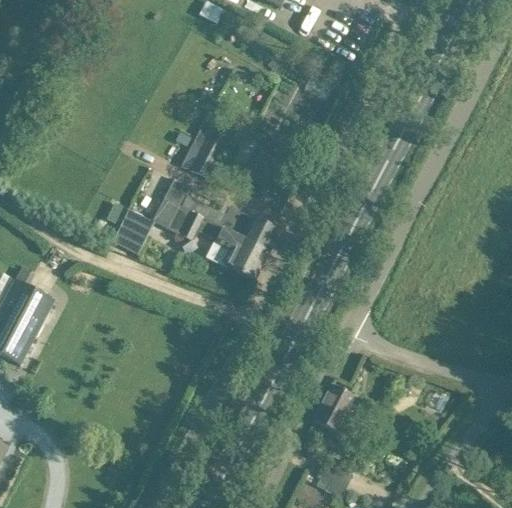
[(206,0),(198,14),(218,24),(224,10),(206,0)]
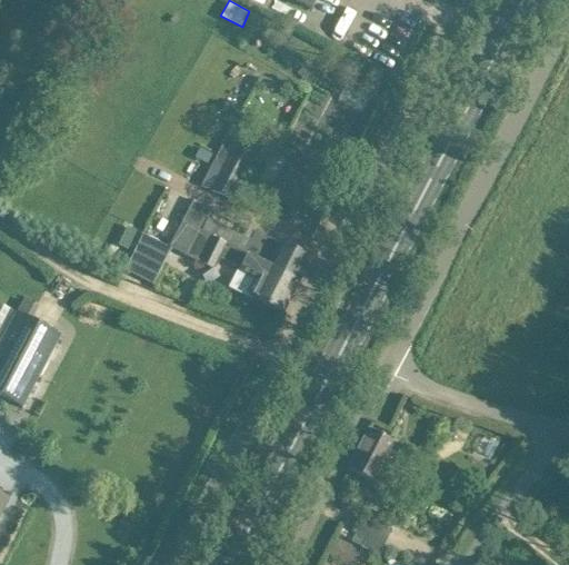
[(227,86),(219,103),(236,111),(245,93),(227,86)]
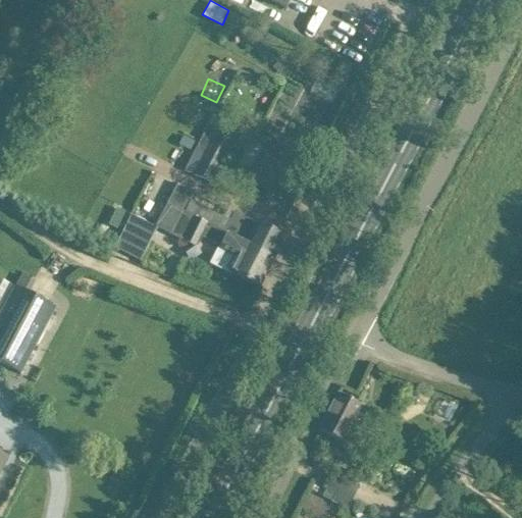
[(191,153),(184,167),(191,171),(212,182),(231,144),(203,130),(191,153)]
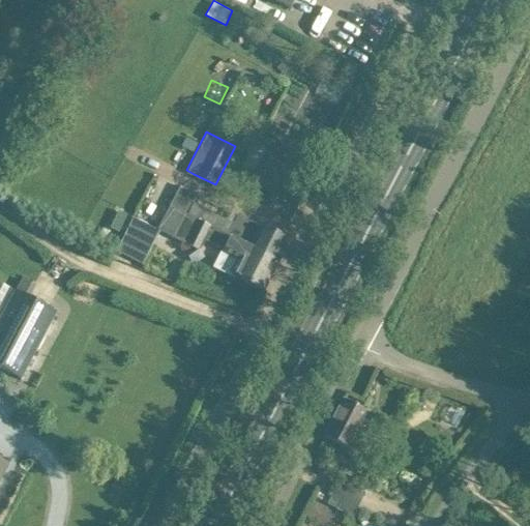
[(282,254),(290,238),(238,211),(233,222),(193,201),(197,192),(180,183),(172,199),(251,241),(249,244),(265,253),(268,246),(282,254)]
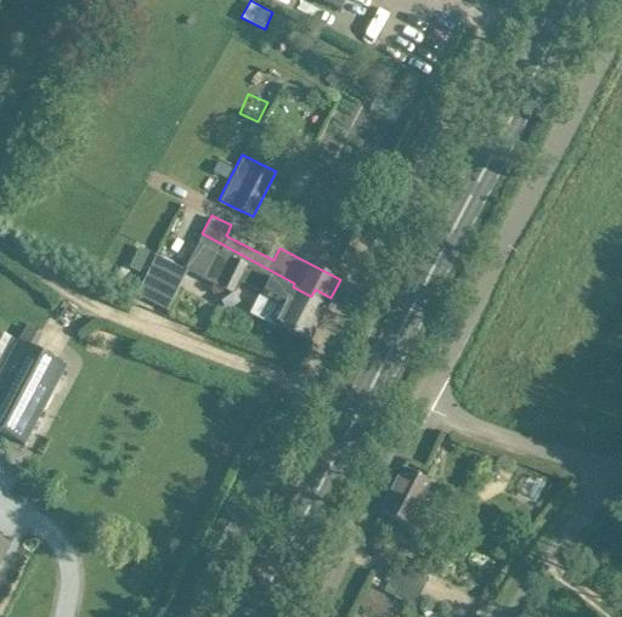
[(309,339),(331,298),(315,289),(311,296),(293,287),(294,283),(202,233),(185,267),(233,292),(241,278),(263,290),(252,310),(309,339)]
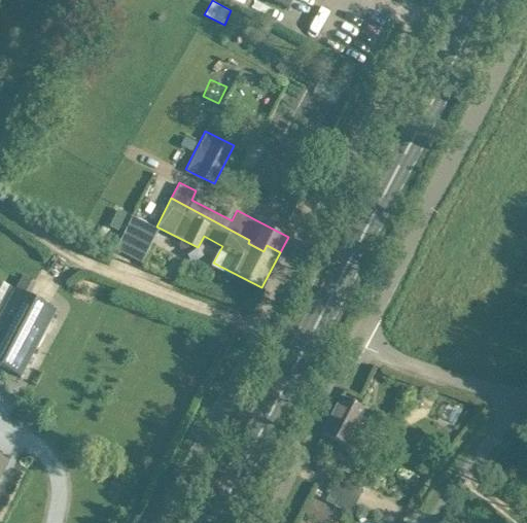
[(116,205),(107,221),(117,229),(128,212),(116,205)]
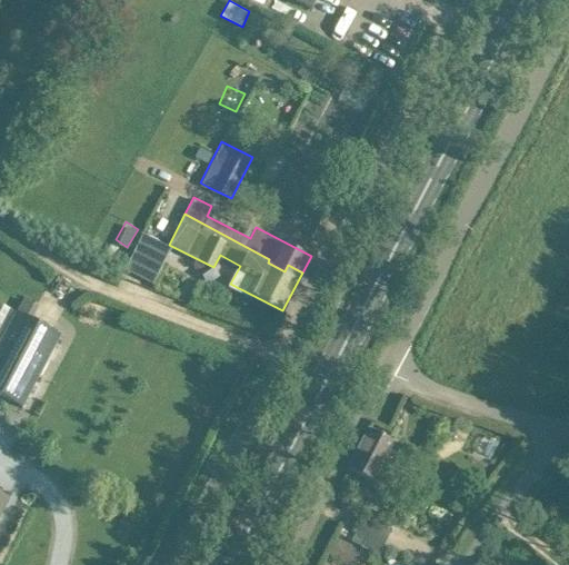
[(0,393),(21,405),(60,333),(0,300),(0,393)]
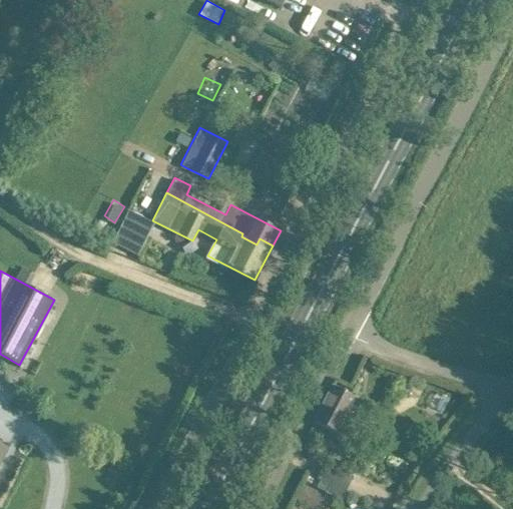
[(322,441),(356,459),(364,443),(353,437),(352,440),(338,433),(356,398),(331,385),(313,420),(328,428),(322,441)]
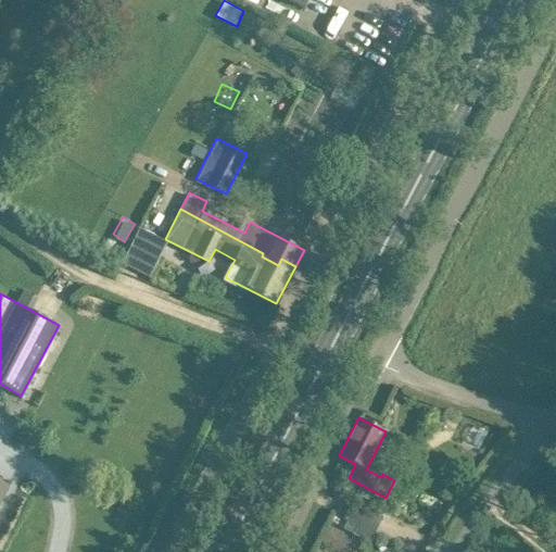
[(481,423),(446,446),(463,469),(497,447),(481,423)]
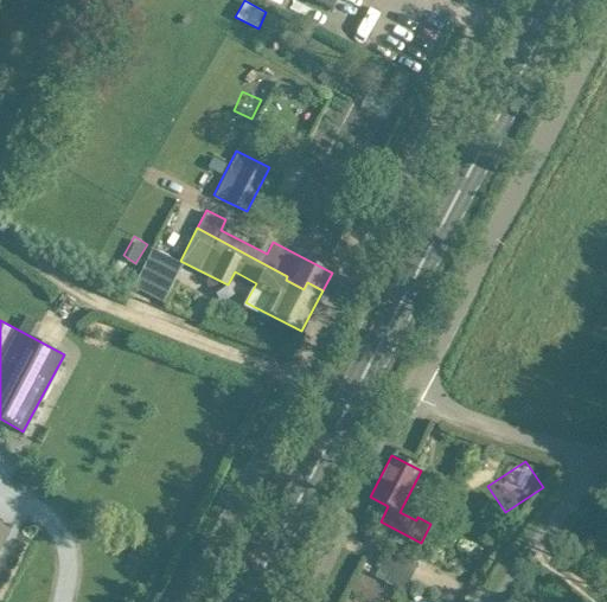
[(388,559),(379,578),(411,593),(420,574),(388,559)]
